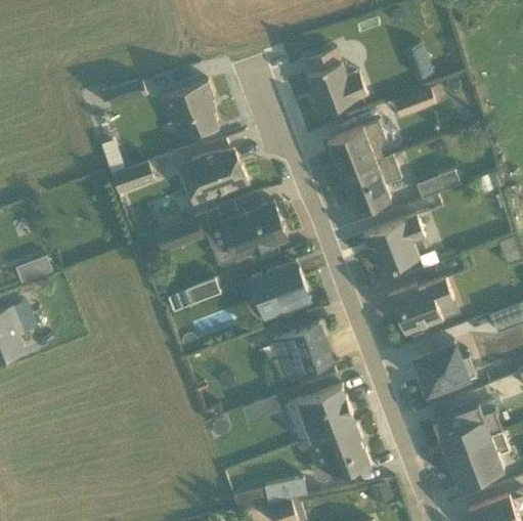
[(406,45),(419,75),(435,69),(424,38),(406,45)]
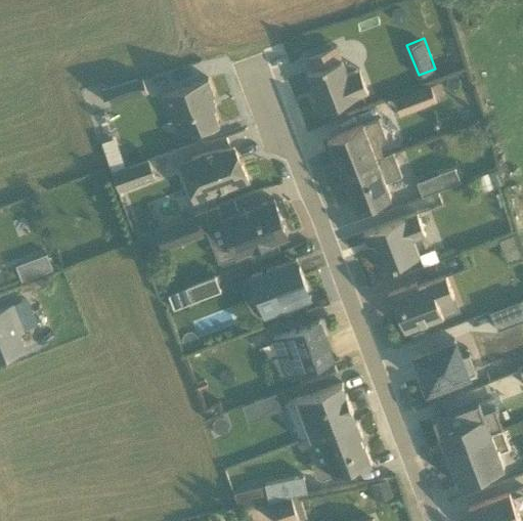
[(320,112),(351,99),(351,100),(368,93),(360,72),(348,76),(336,45),(309,55),(314,70),(310,71),(319,94),(314,96),(320,112)]
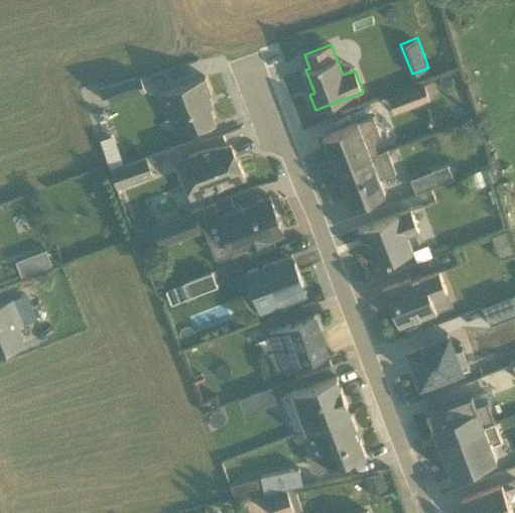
[(101,86),(106,104),(145,92),(140,74),(101,86)]
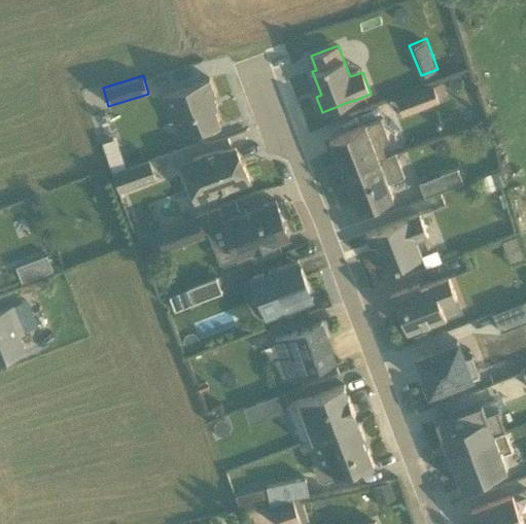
[(397,94),(405,115),(450,100),(443,78),(397,94)]
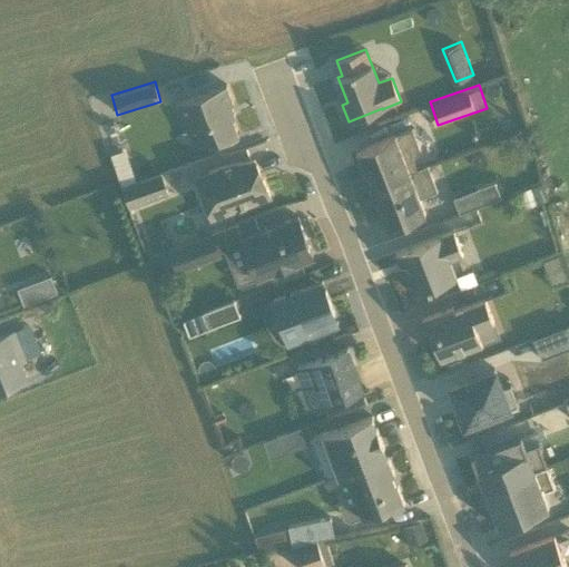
[(228,86),(178,105),(195,152),(243,134),(232,104),(235,103),(228,86)]
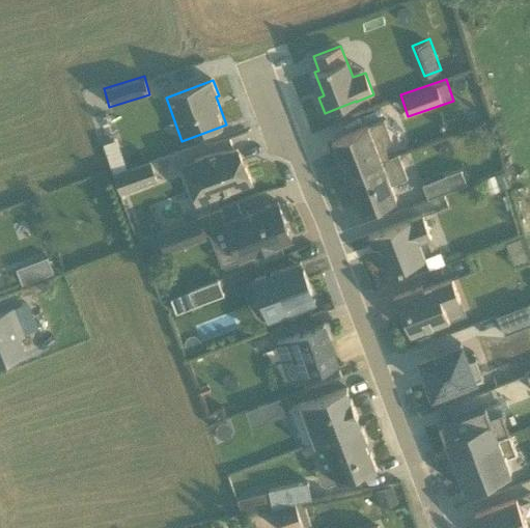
[(334,140),(347,175),(387,161),(384,151),(391,140),(385,120),(334,140)]
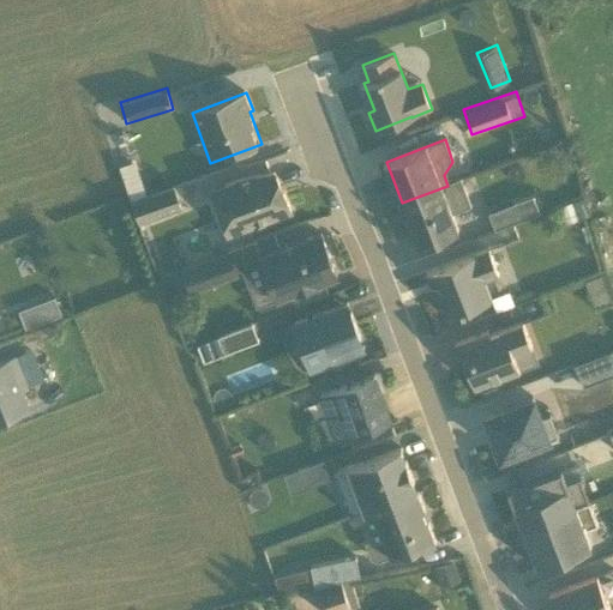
[(277,173),(211,198),(227,239),(293,213),(277,173)]
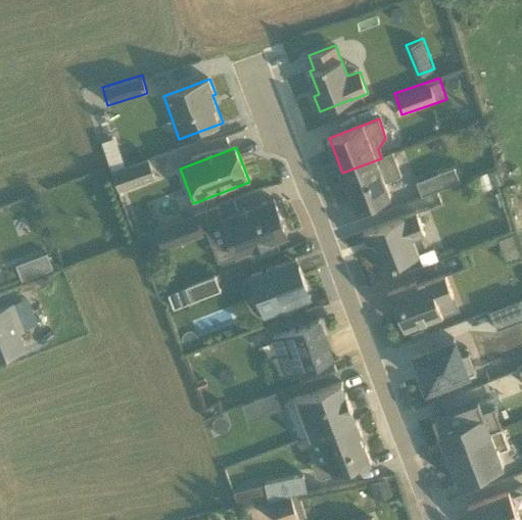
[(342,173),(357,209),(395,194),(389,181),(404,176),(394,152),(381,158),(342,173)]
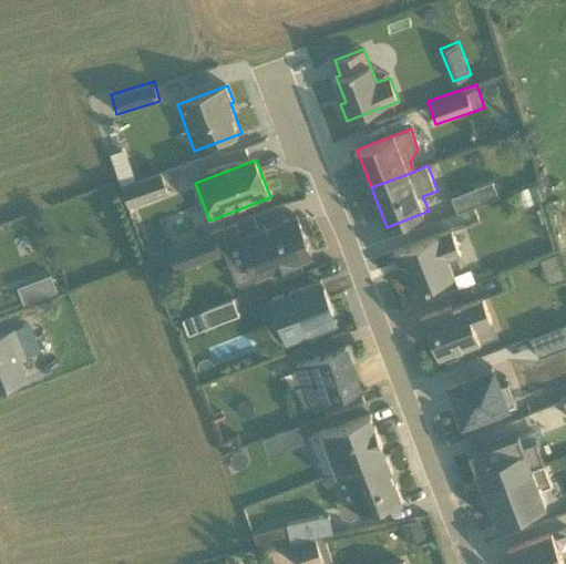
[(151,176),(147,166),(116,176),(120,186),(151,176)]
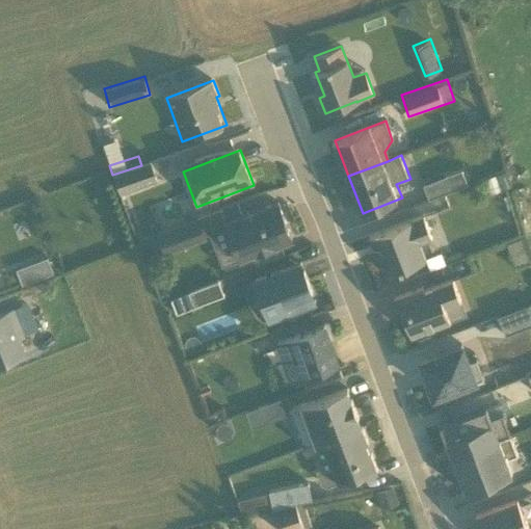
[(158,186),(151,166),(113,180),(121,200),(158,186)]
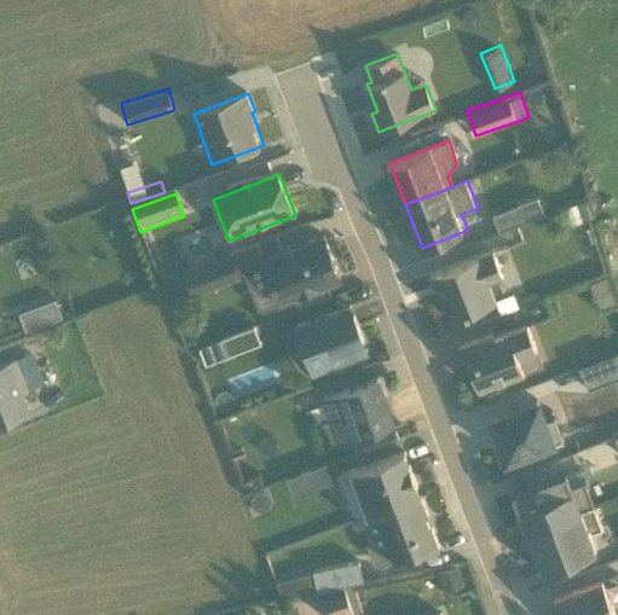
[(500,226),(546,216),(542,198),(496,208),(500,226)]
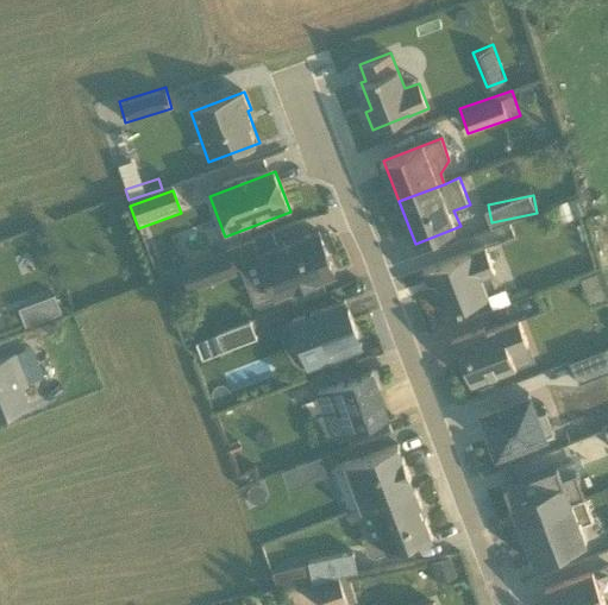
[(575,218),(569,203),(557,208),(563,224),(575,218)]
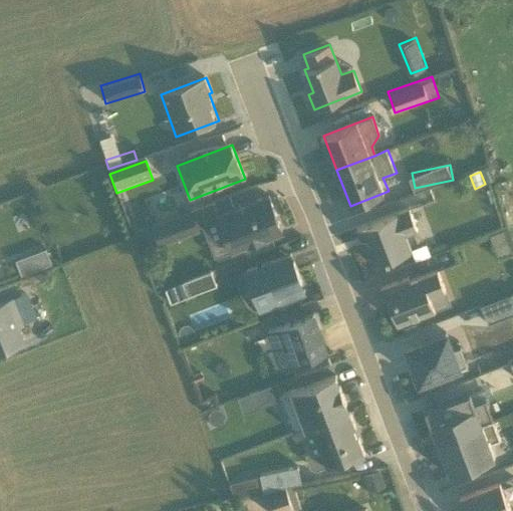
[(231,255),(283,235),(269,199),(217,219),(231,255)]
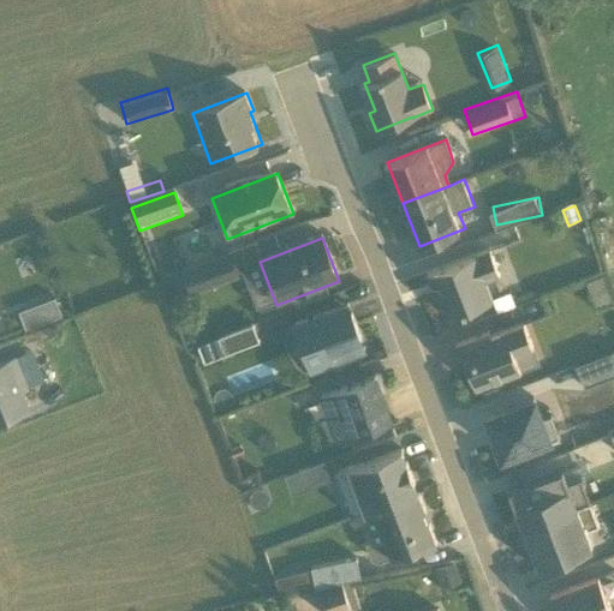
[(494,300),(488,285),(498,281),(487,255),(434,275),(451,317),(494,300)]
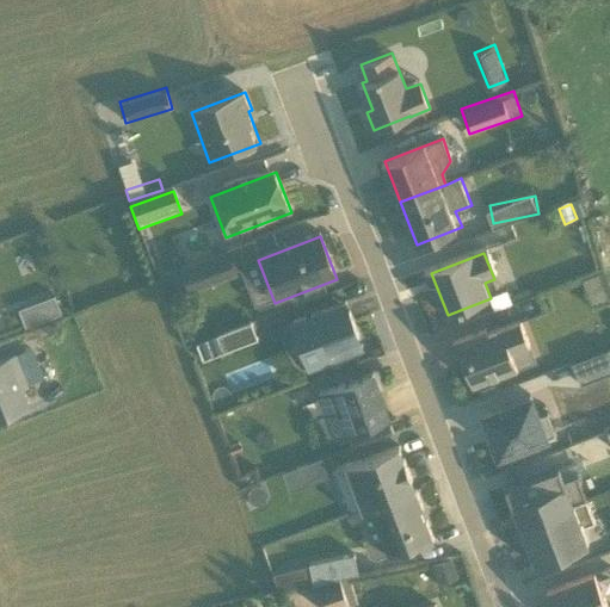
[(229,255),(182,272),(190,296),(238,278),(229,255)]
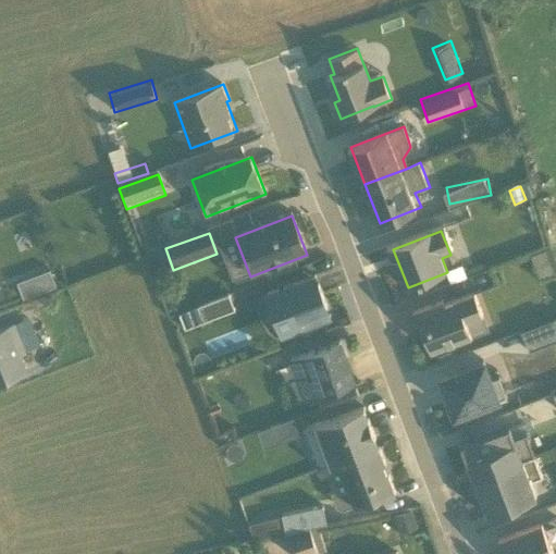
[(50,274),(16,287),(23,305),(57,292),(50,274)]
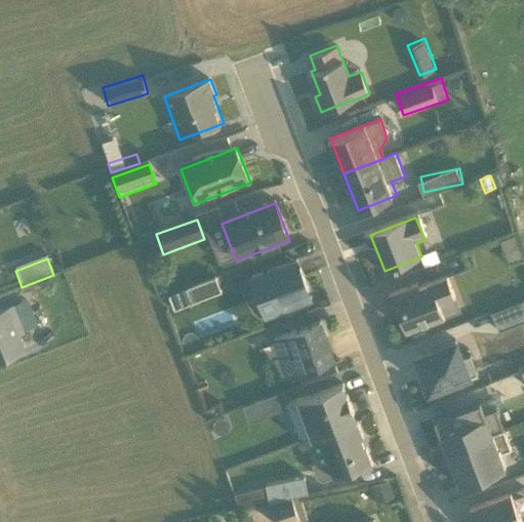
[(313,303),(297,264),(248,282),(246,295),(248,306),(254,317),(264,322),(313,303)]
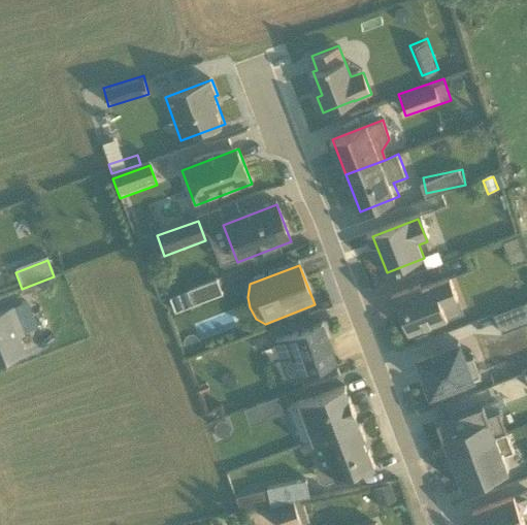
[(392,299),(406,337),(447,322),(441,307),(459,300),(450,276),(392,299)]
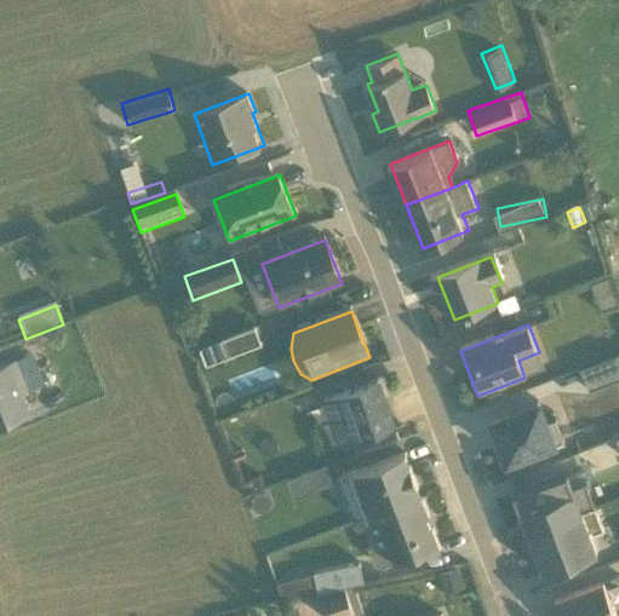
[(254,332),(222,345),(230,363),(262,350),(254,332)]
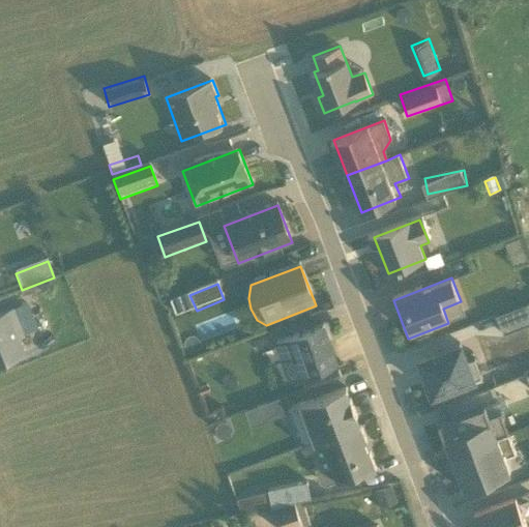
[(528,300),(499,313),(506,330),(528,320),(528,300)]
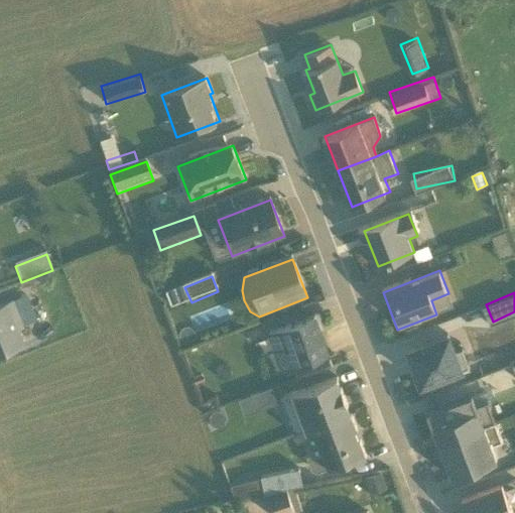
[(33,295),(0,308),(0,354),(24,345),(19,332),(37,324),(31,307),(37,304),(33,295)]
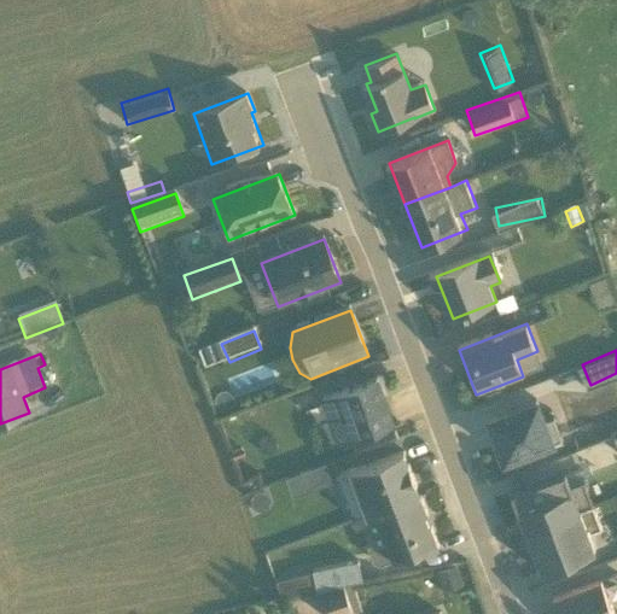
[(349,444),(395,427),(378,382),(321,405),(329,426),(341,421),(349,444)]
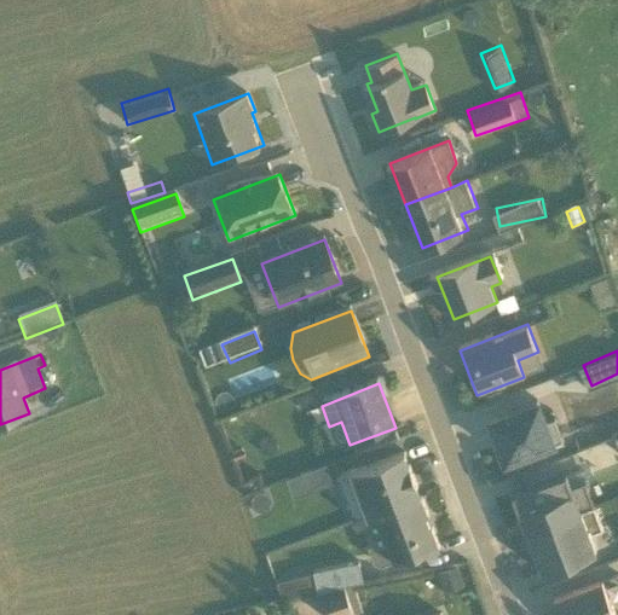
[(538,402),(490,422),(507,466),(565,444),(555,419),(547,423),(538,402)]
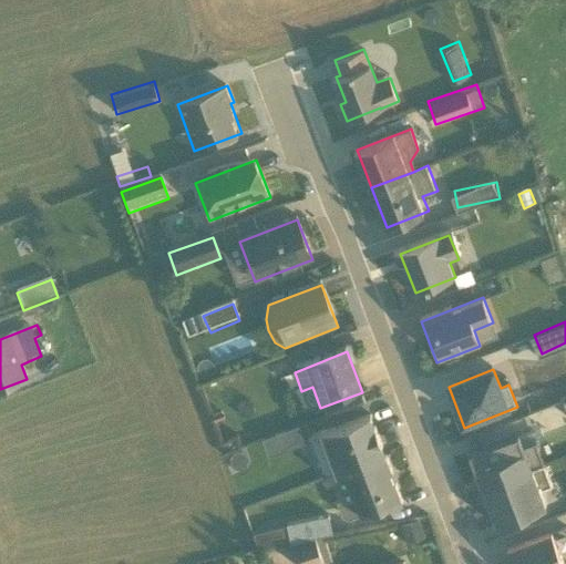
[(552,404),(546,391),(533,397),(537,410),(552,404)]
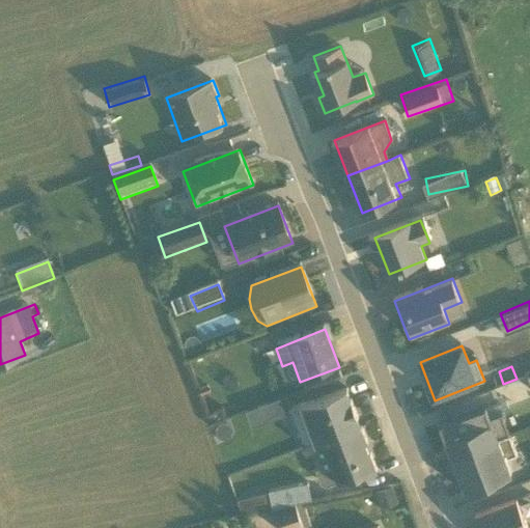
[(360,432),(344,391),(287,413),(303,453),(311,450),(360,432)]
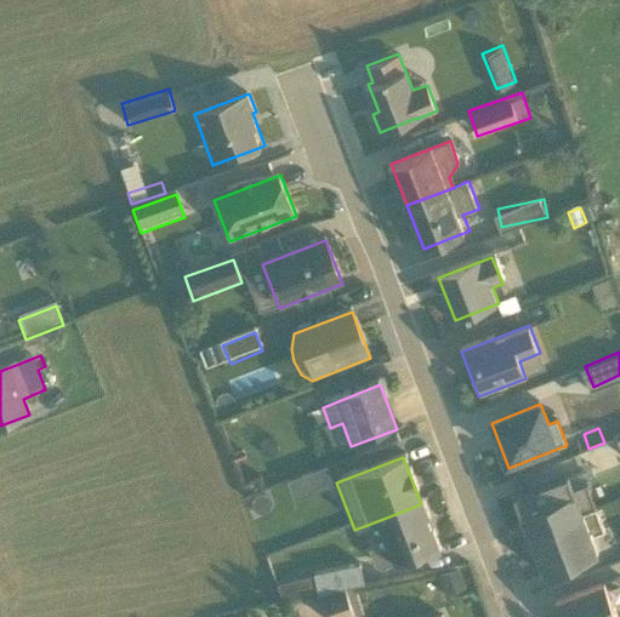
[(528,537),(598,510),(587,485),(573,491),(567,475),(512,496),(528,537)]
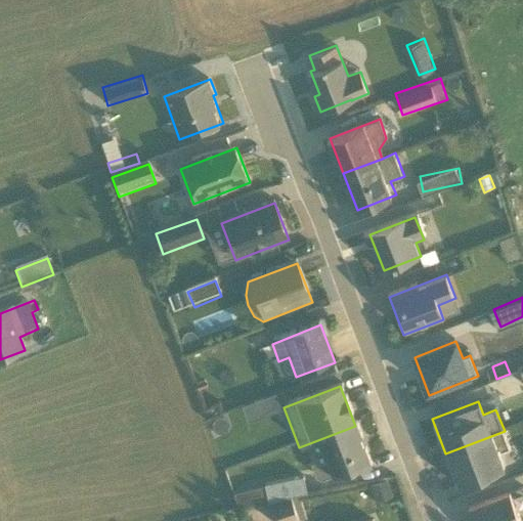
[(372,467),(355,426),(307,444),(315,468),(329,463),(334,477),(349,471),(351,475),(372,467)]
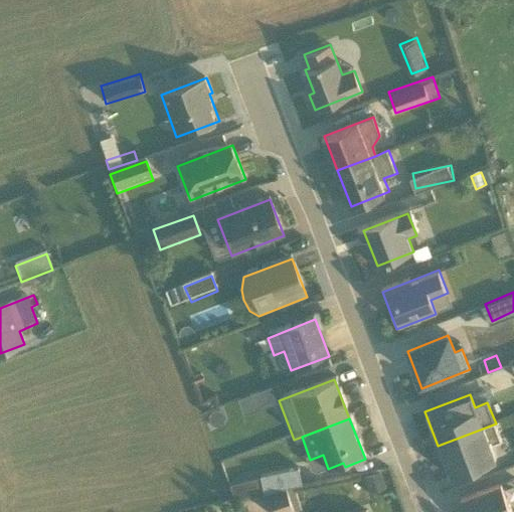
[(496,423),(438,446),(451,479),(497,461),(492,448),(503,444),(496,423)]
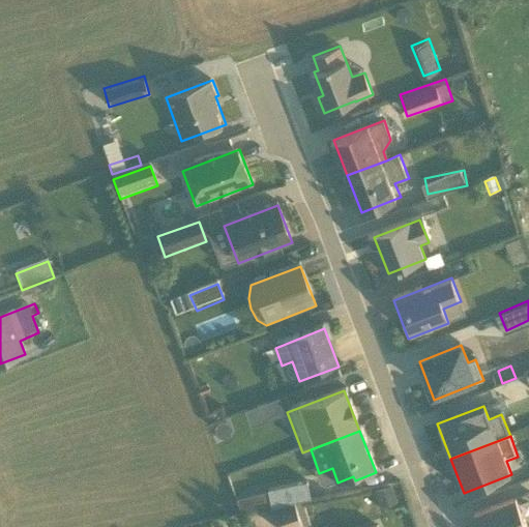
[(248,515),(312,501),(307,486),(269,494),(269,498),(246,503),(248,515)]
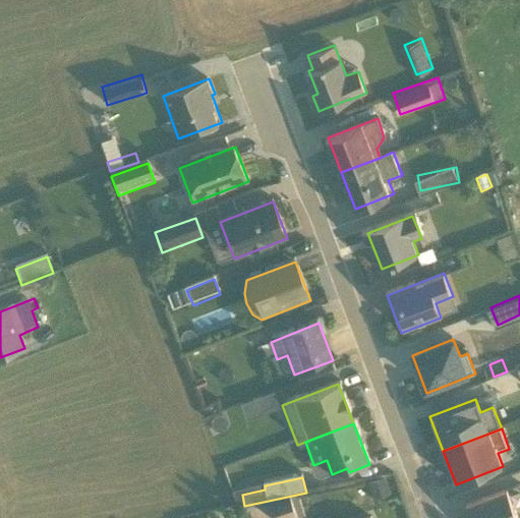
[(390,496),(385,480),(368,486),(374,502),(390,496)]
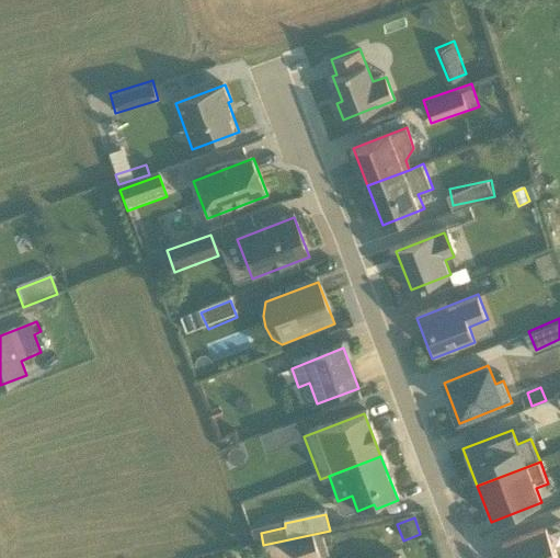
[(556,557),(546,532),(502,549),(504,557),(556,557)]
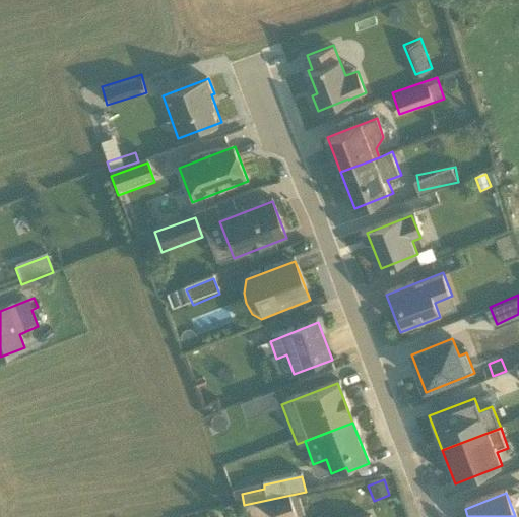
[(297,516),(289,499),(267,507),(271,516),(297,516)]
